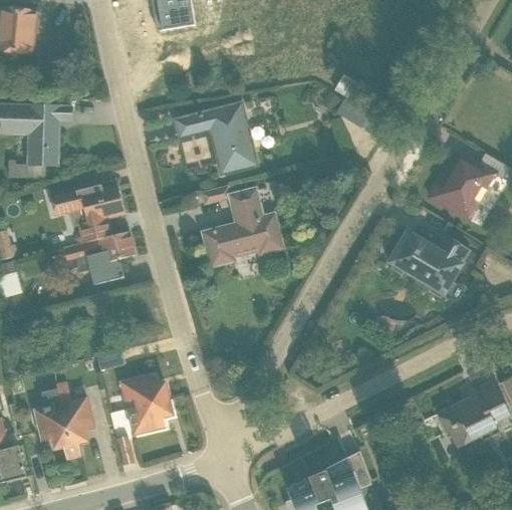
[(155,0),(160,29),(197,23),(193,0),(155,0)]
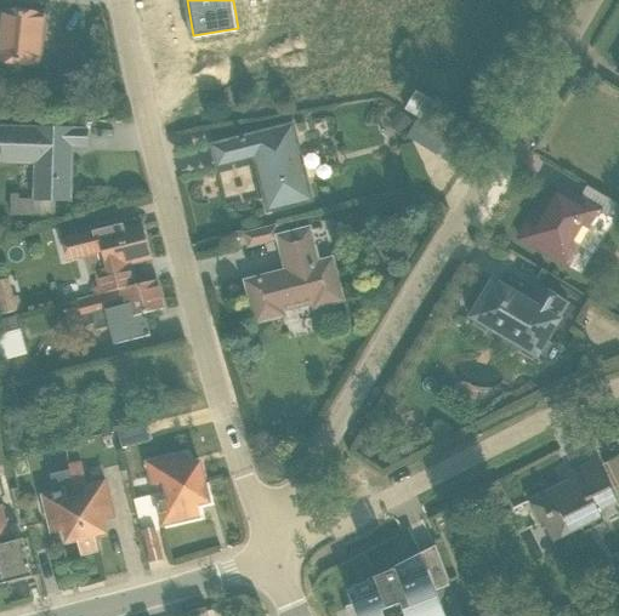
[(0,64),(41,69),(47,11),(0,6),(0,64)]
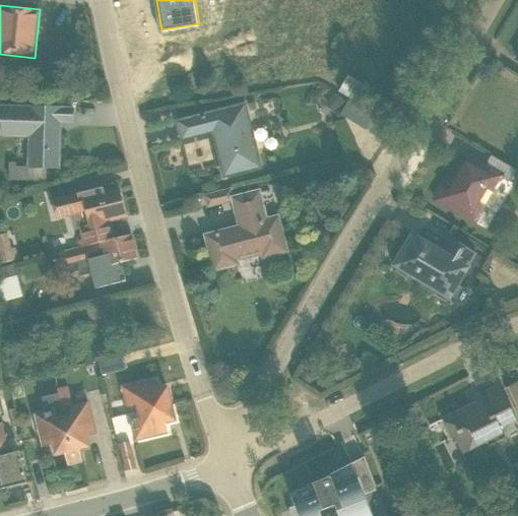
[(517,48),(509,62),(517,67),(517,48)]
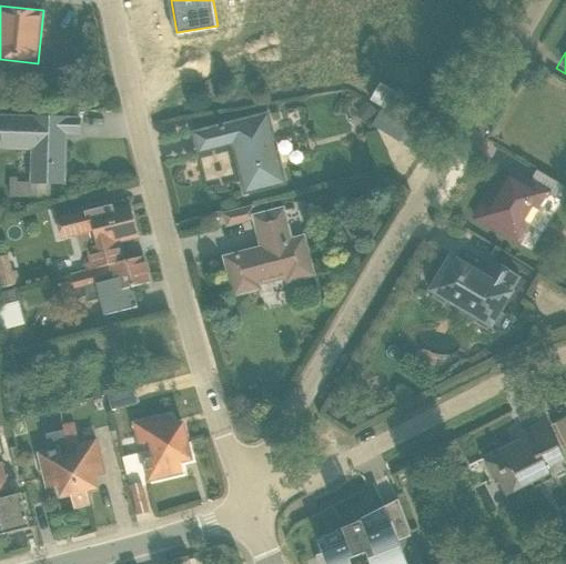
[(357,118),(395,141),(405,123),(369,100),(357,118)]
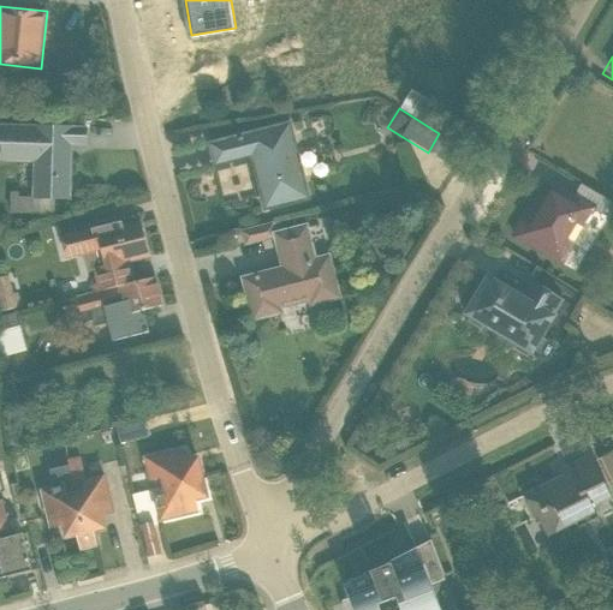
[(263,208),(311,197),(292,119),(210,139),(215,161),(250,153),(263,208)]
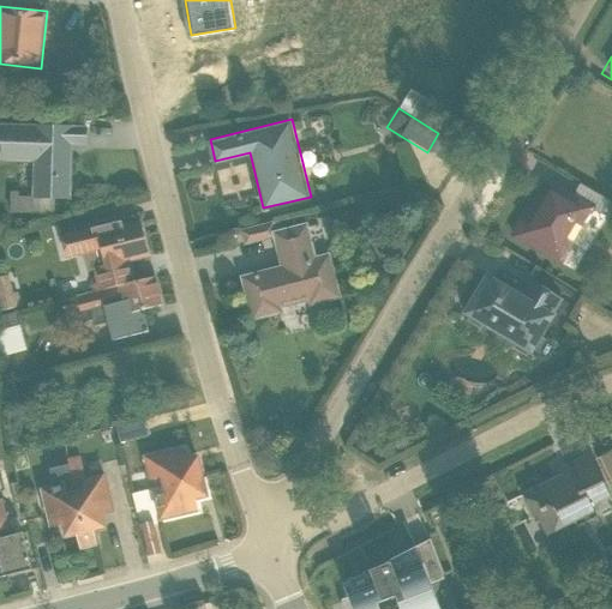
[(84,142),(85,124),(0,120),(0,160),(33,161),(31,198),(70,199),(72,142),(84,142)]
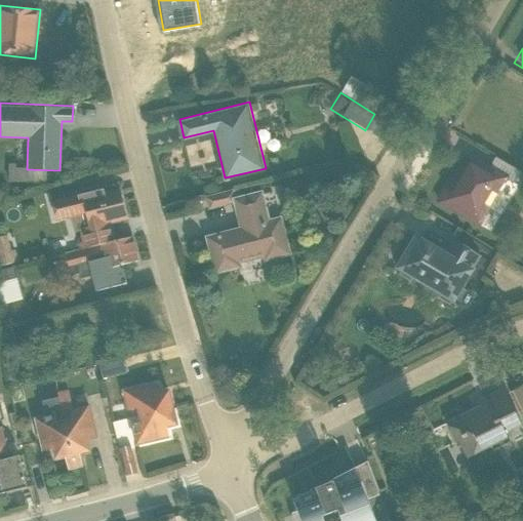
[(497,179),(463,160),(439,202),(474,222),(497,179)]
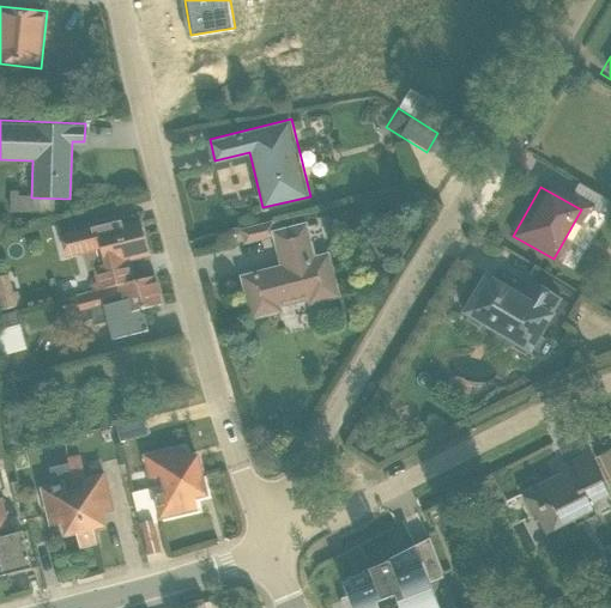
[(97,266),(150,255),(143,214),(89,225),(97,266)]
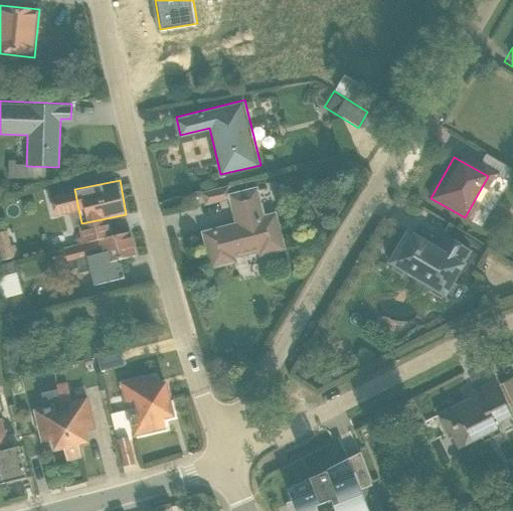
[(209,266),(286,247),(276,207),(265,210),(259,188),(227,195),(234,221),(200,229),(209,266)]
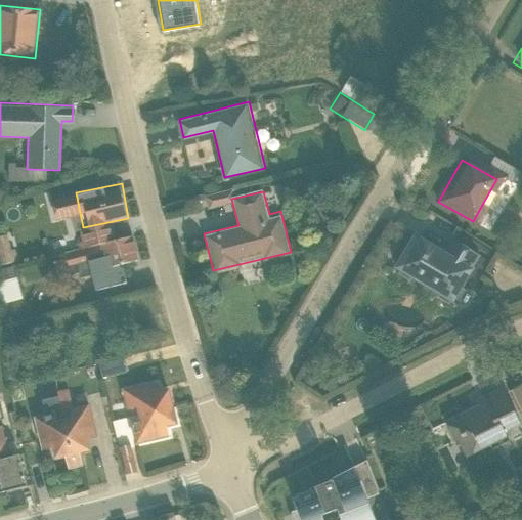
[(401,233),(380,270),(436,303),(454,304),(462,300),(484,262),(449,242),(440,257),(401,233)]
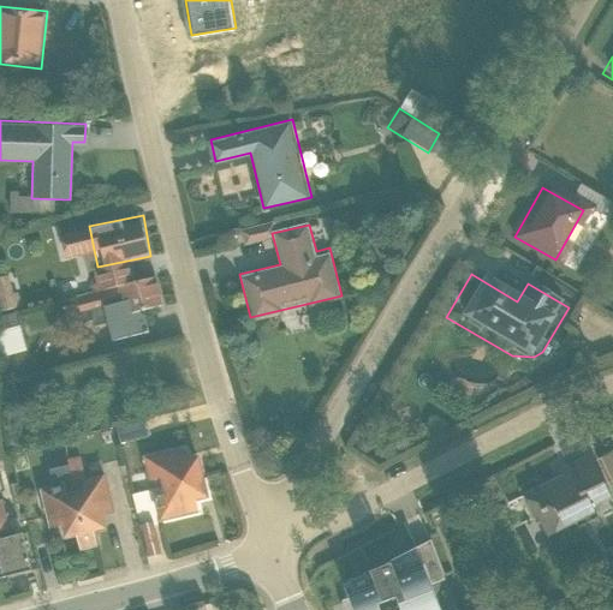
[(126,316),(164,305),(156,277),(119,287),(126,316)]
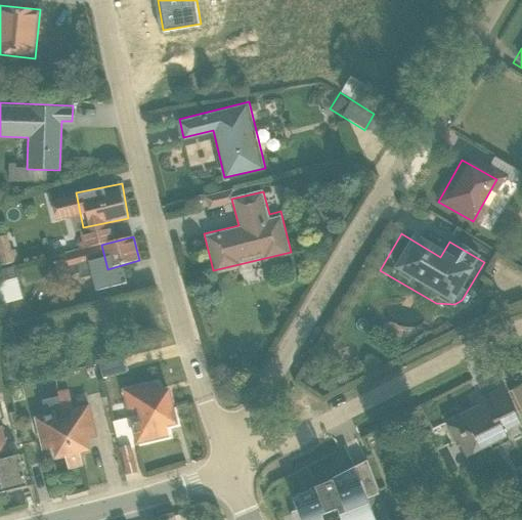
[(95,407),(109,405),(106,383),(119,382),(116,354),(90,356),(95,407)]
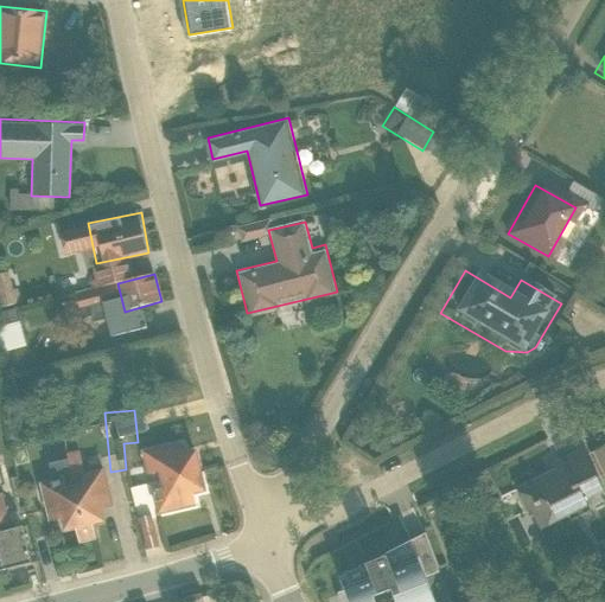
[(184,441),(145,449),(151,474),(159,473),(160,479),(203,468),(198,449),(186,452),(184,441)]
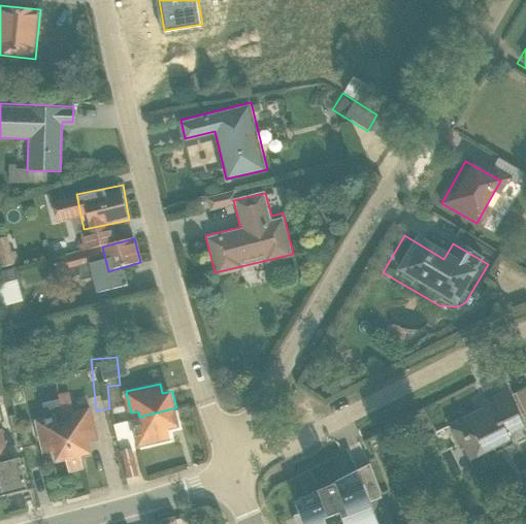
[(469,461),(525,433),(525,428),(505,389),(448,418),(469,461)]
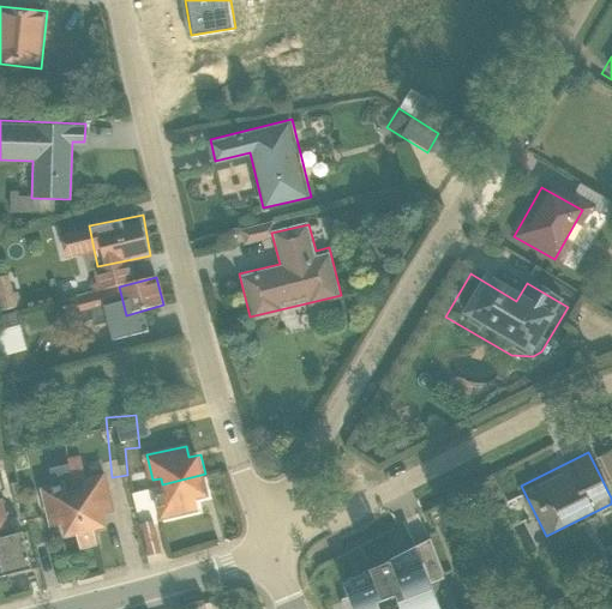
[(96,526),(107,524),(105,512),(115,508),(106,471),(84,477),(96,526)]
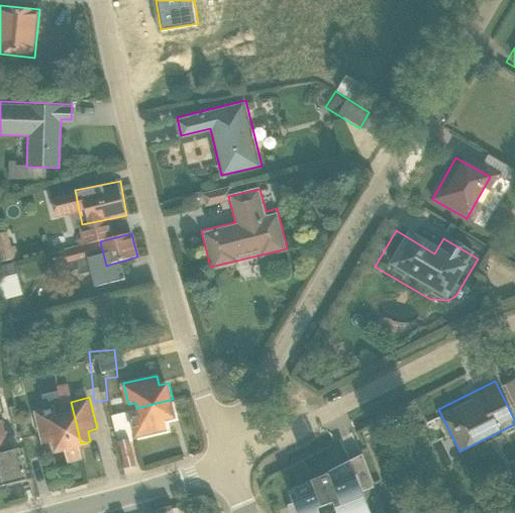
[(169,427),(167,418),(177,415),(173,399),(136,408),(139,420),(133,421),(136,435),(169,427)]
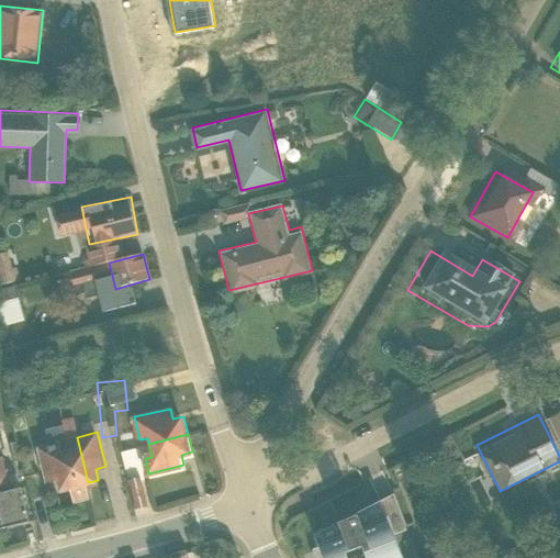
[(88,482),(77,437),(62,441),(62,439),(41,444),(49,480),(60,478),(63,488),(73,486),(76,500),(91,495),(88,482)]
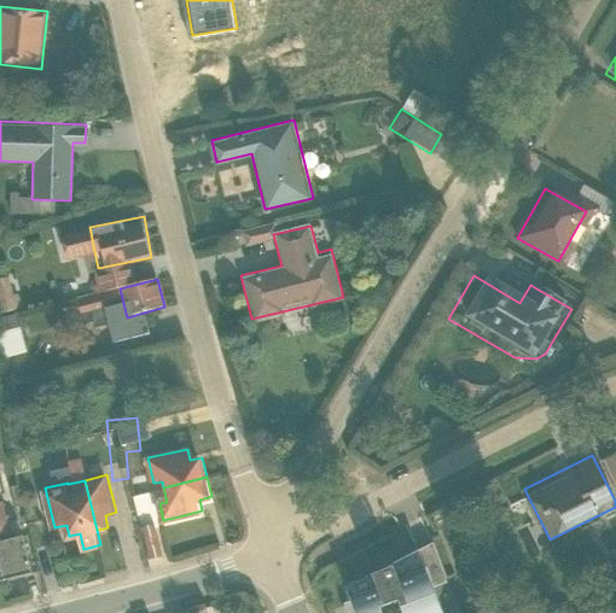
[(0,536),(10,576),(34,570),(25,535),(27,535),(22,518),(12,520),(6,497),(0,498),(0,536)]
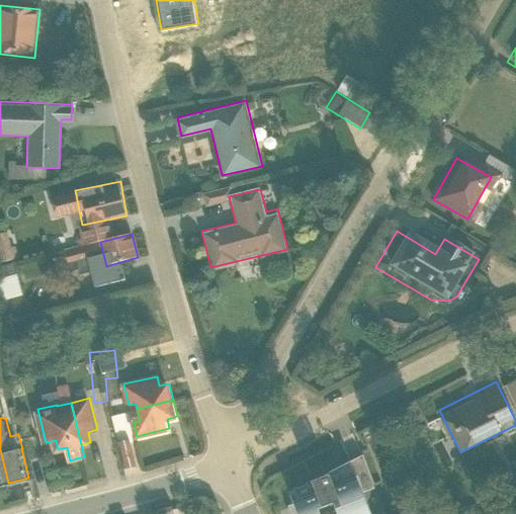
[(0,485),(8,483),(0,449),(0,485)]
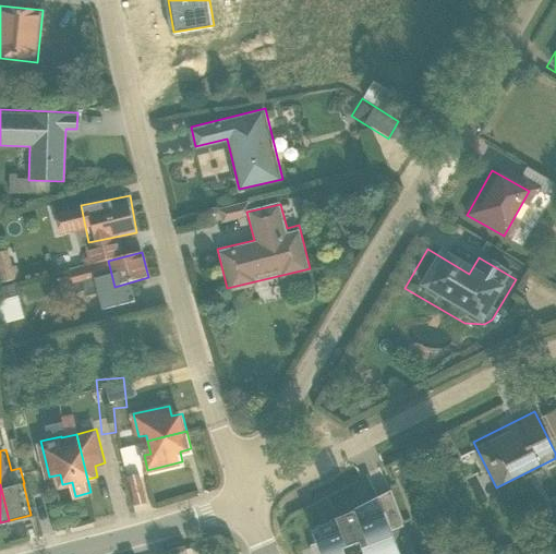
[(313,553),(396,553),(379,513),(309,541),(313,553)]
